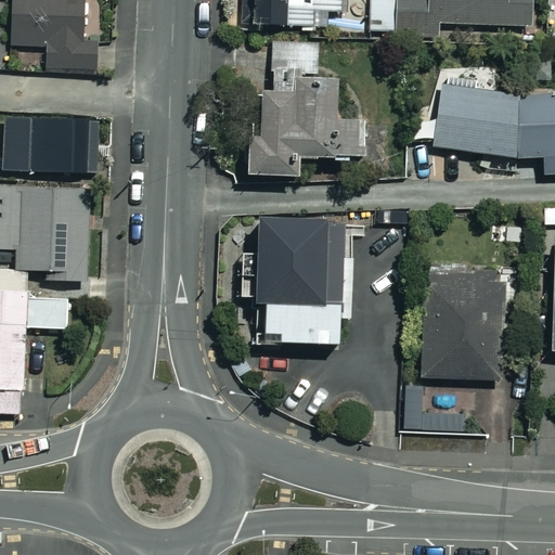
[(84,0),(13,0),(12,46),(49,48),(48,73),(97,74),(98,42),(82,42),(84,0)]
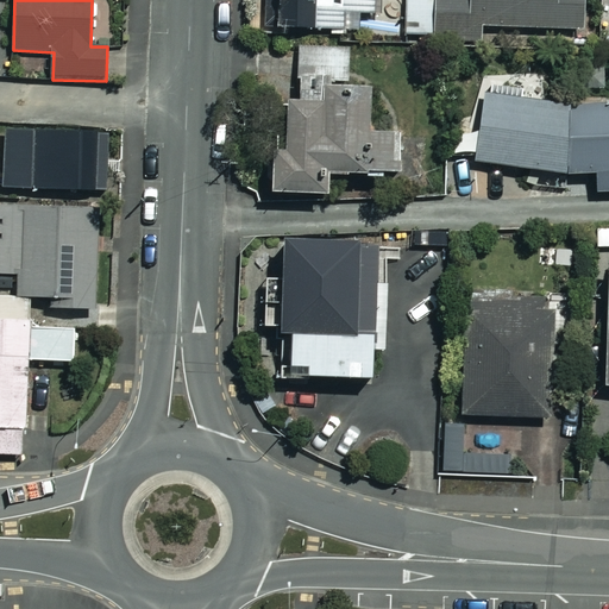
[(261,0),(261,27),(397,35),(399,0),(261,0)]
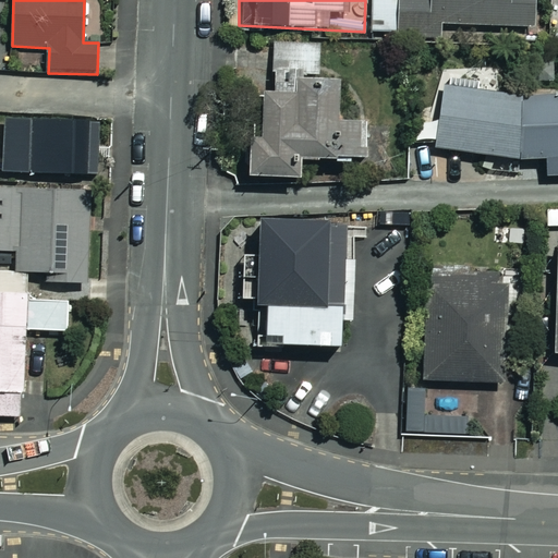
[(375,0),(374,35),(441,37),(443,25),(534,28),(534,0),(375,0)]
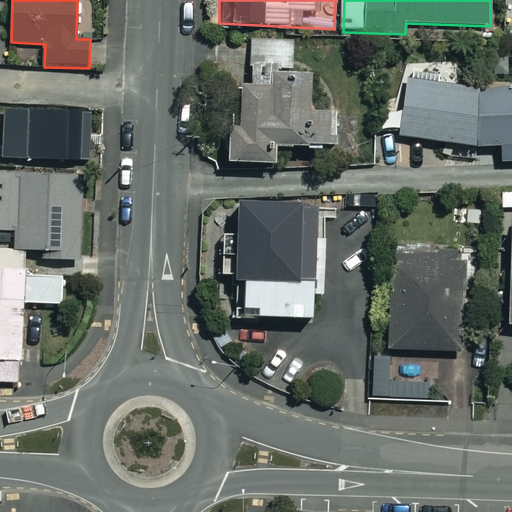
[(294,40),(253,40),(252,85),(243,85),(243,126),(230,126),(230,162),(278,163),(278,147),(335,147),(335,112),(311,112),(311,72),(294,72),(294,40)]
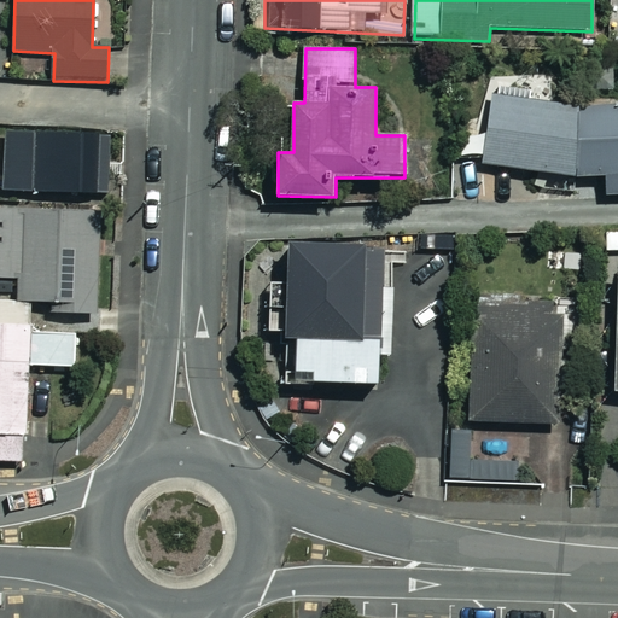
[(579,176),(579,106),(495,95),(488,163),(579,176)]
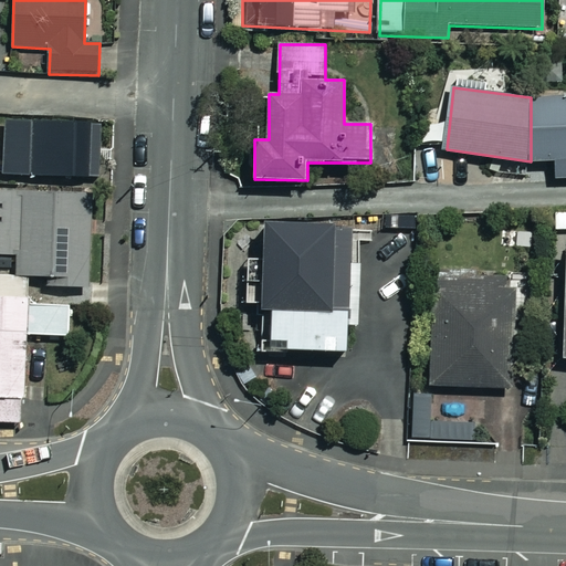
[(565,97),(531,97),(531,161),(565,160),(565,97)]
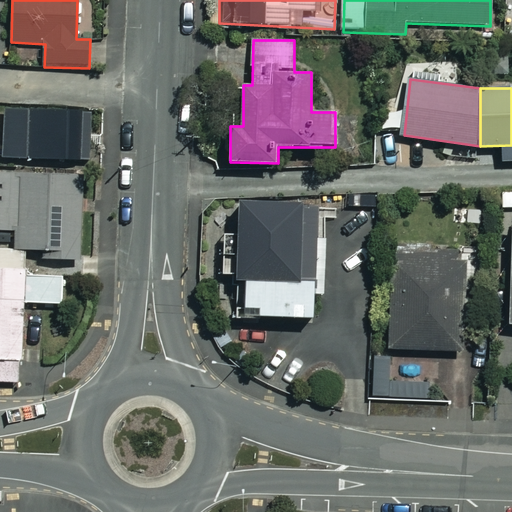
[(81,109),(4,107),(3,158),(80,160),(81,109)]
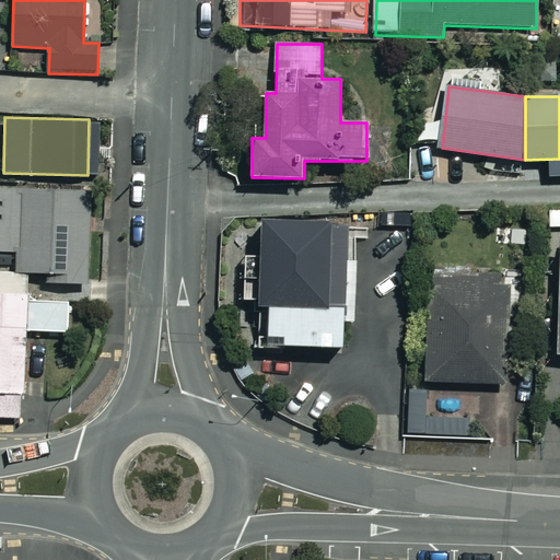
[(0,258),(24,258),(23,275),(55,276),(55,290),(92,291),(93,272),(103,273),(104,224),(58,223),(59,198),(0,196),(0,258)]
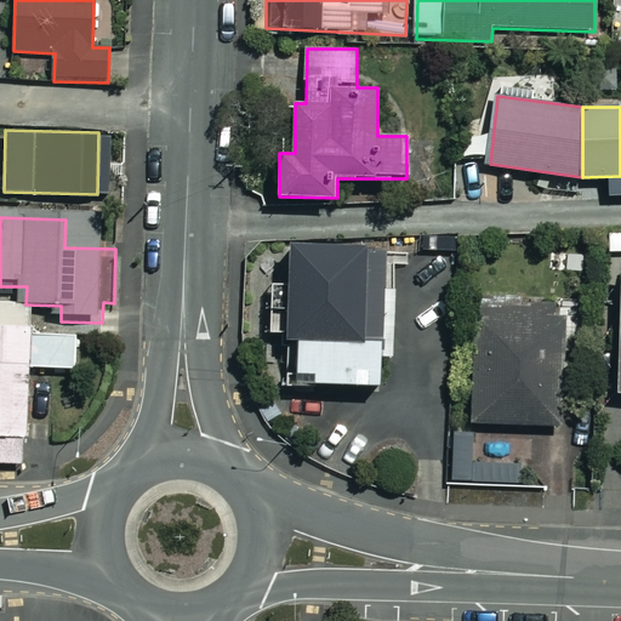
[(620,233),(610,233),(610,257),(620,256),(620,233)]
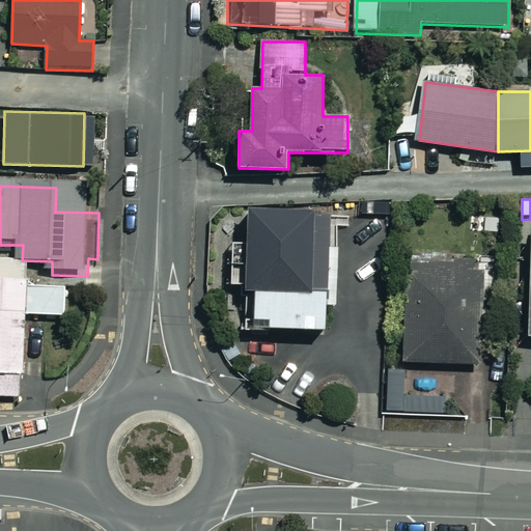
[(332,213),(249,208),(248,243),(233,242),(231,289),(254,290),(253,328),(327,331),(332,213)]
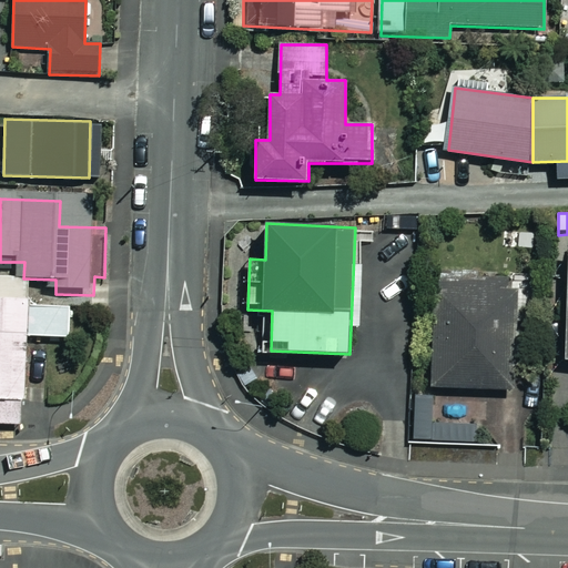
[(28,305),(29,281),(0,279),(0,401),(20,402),(24,402),(27,337),(67,338),(68,306),(28,305)]
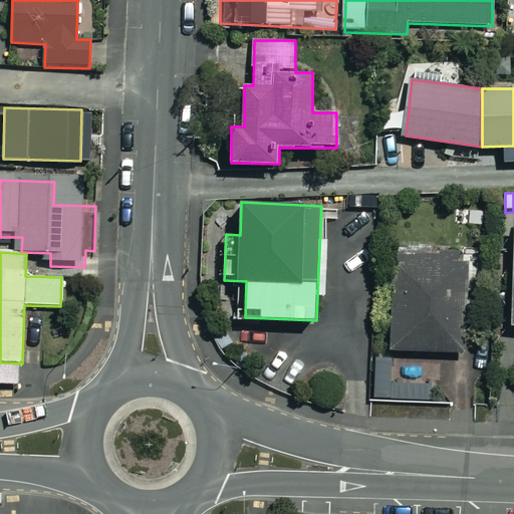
[(466,258),(394,255),(391,350),(463,352),(466,258)]
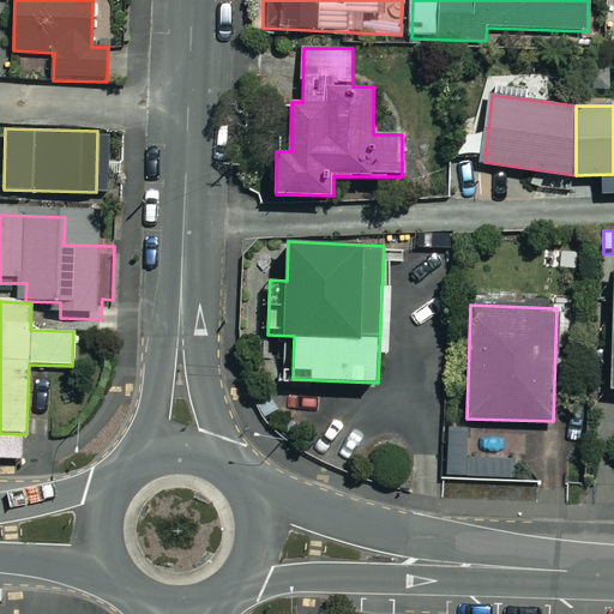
[(22,434),(0,433),(0,458),(20,461),(22,434)]
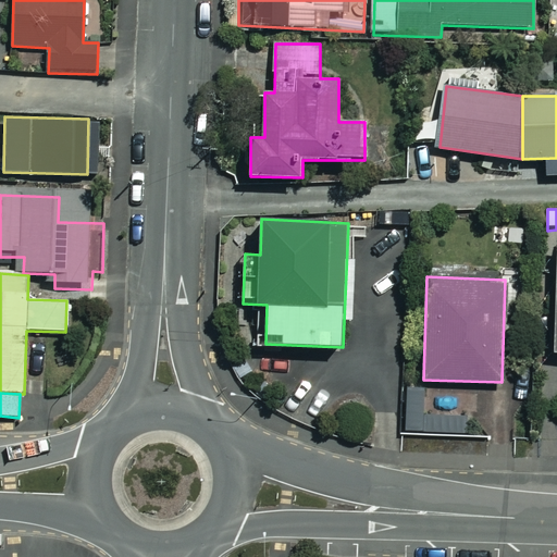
All buildings are outlined.
